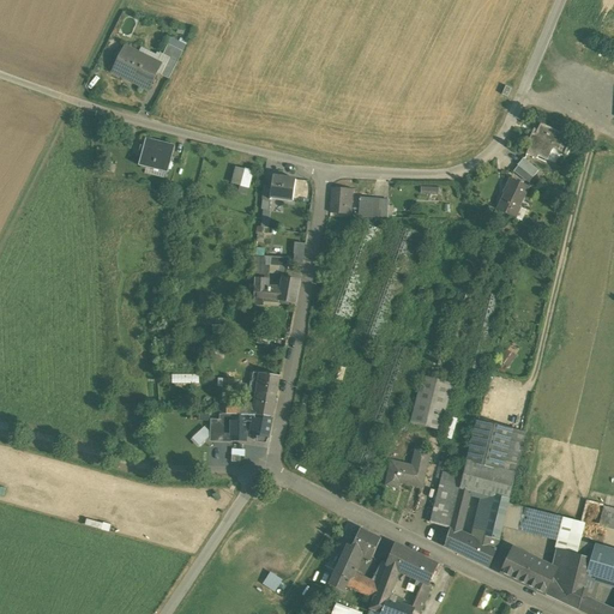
[(140,48),(138,53),(137,56),(160,67),(157,73),(172,80),(185,53),(168,46),(164,55),(158,53),(156,56),(140,48)]
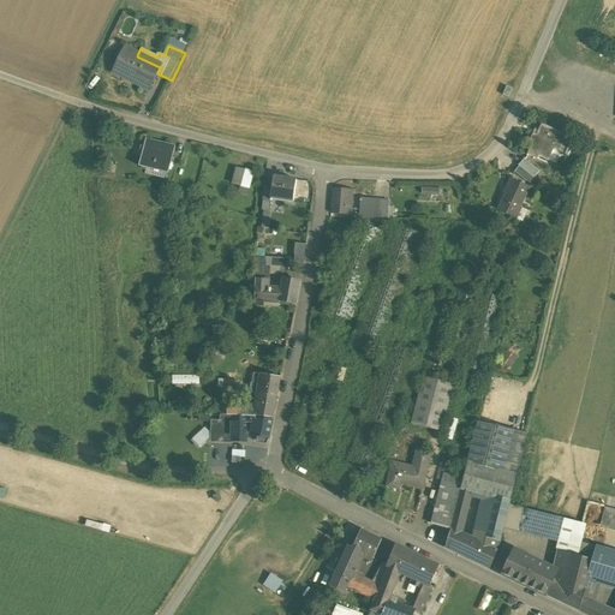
[(160,67),(137,57),(138,53),(125,47),(112,72),(149,90),(157,73),(160,67)]
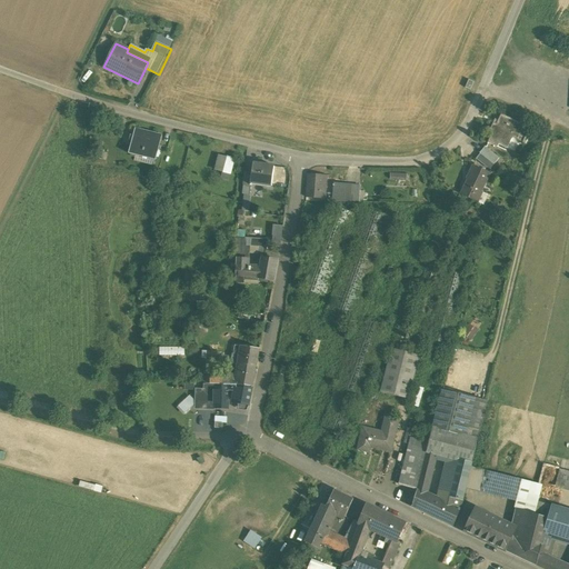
[(501,115),(496,125),(493,123),(489,132),(491,133),(488,142),(497,147),(498,145),(507,148),(512,138),(526,145),(529,136),(532,129),(501,115)]
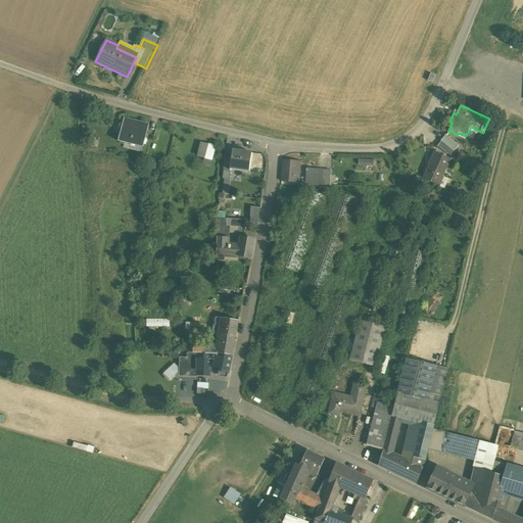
[(129,121),(124,120),(117,141),(143,148),(149,126),(129,121)]
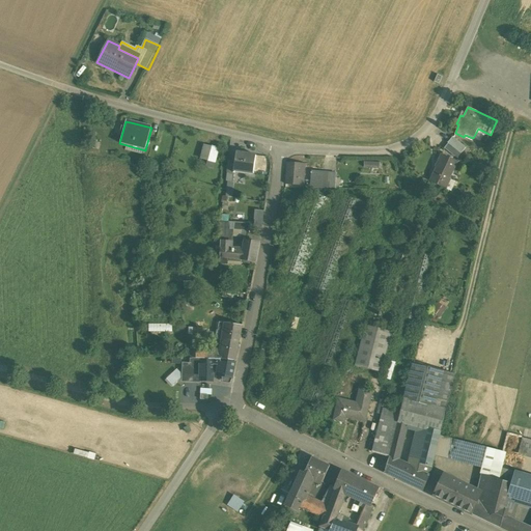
[(466,147),(452,137),(447,143),(448,143),(458,151),(460,154),(466,147)]
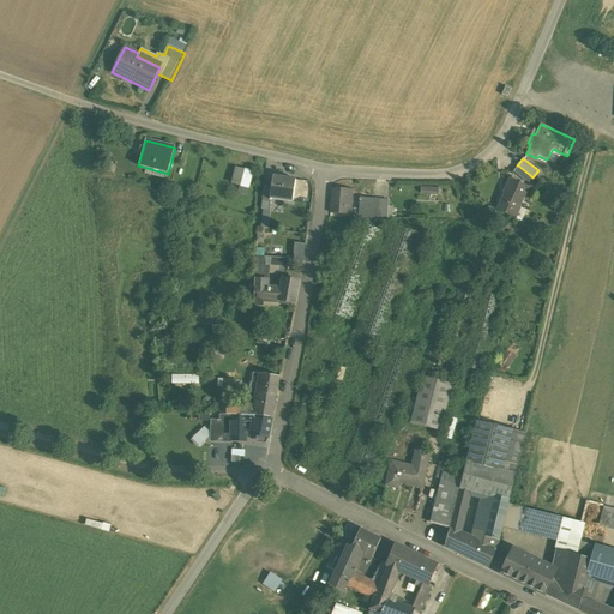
[(518,166),(513,172),(525,181),(530,175),(518,166)]
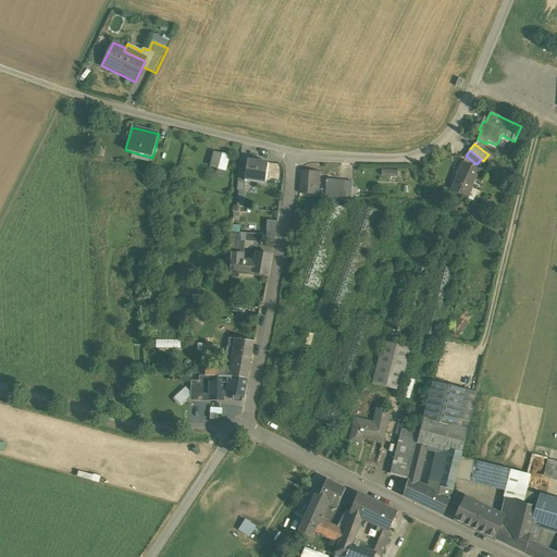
[(219,169),(217,176),(226,178),(231,155),(214,152),(211,168),(219,169)]
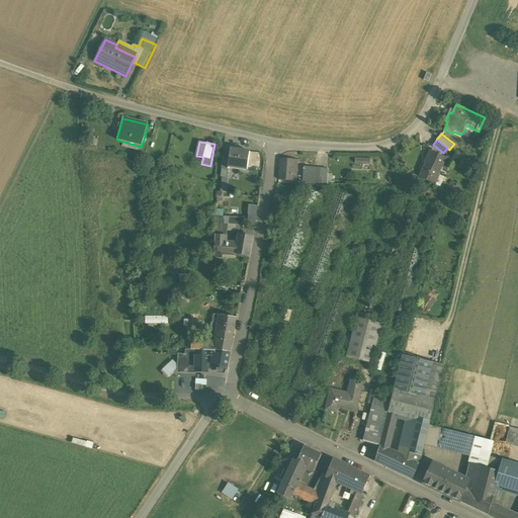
[(230,149),(224,148),(222,169),(228,170),(229,169),(229,167),(228,166),(230,149)]
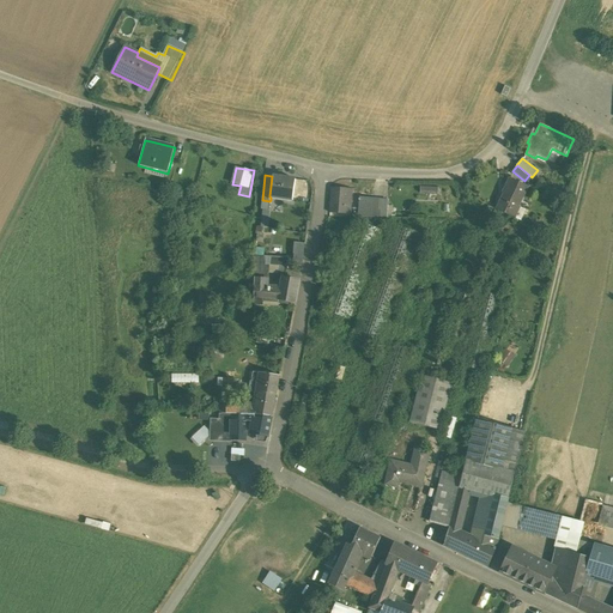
[(295,180),(272,176),(269,196),(271,198),(292,200),(295,180)]
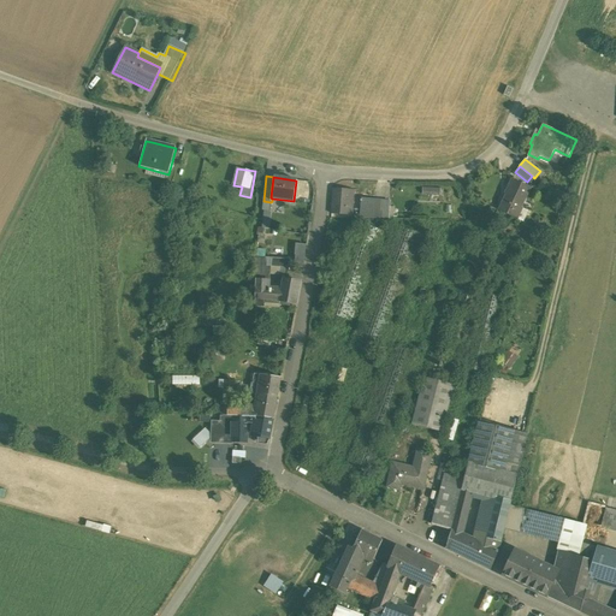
[(529,188),(513,179),(507,190),(509,190),(499,211),(516,219),(521,208),(520,208),(529,188)]
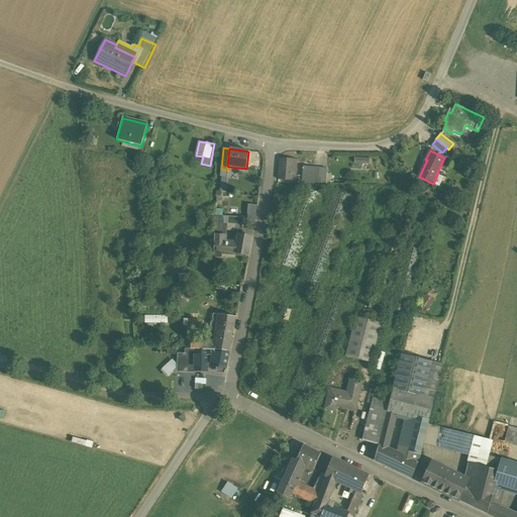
[(297,161),(279,159),(278,179),(295,180),(297,161)]
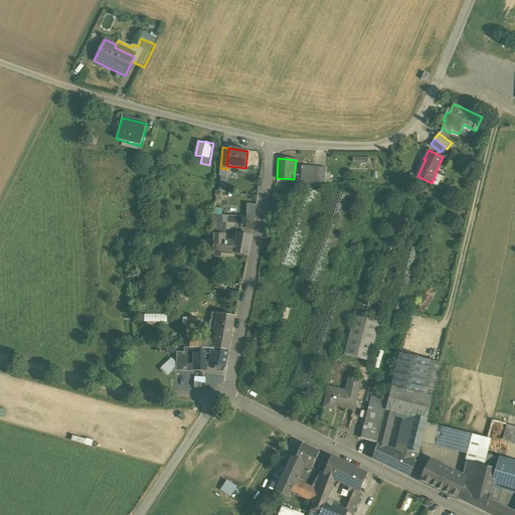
[(327,168),(303,167),(302,182),(326,182),(327,168)]
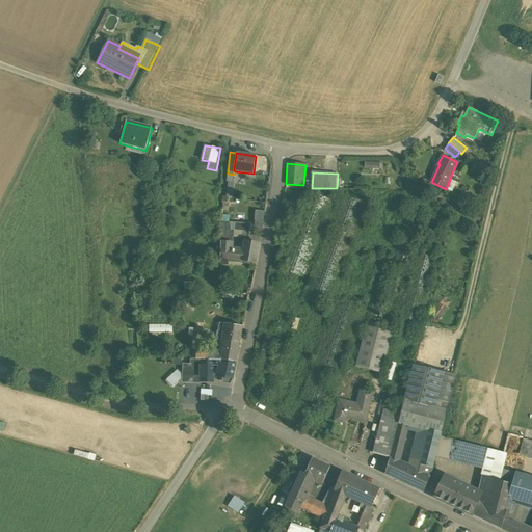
[(263,229),(264,210),(255,210),(254,228),(263,229)]
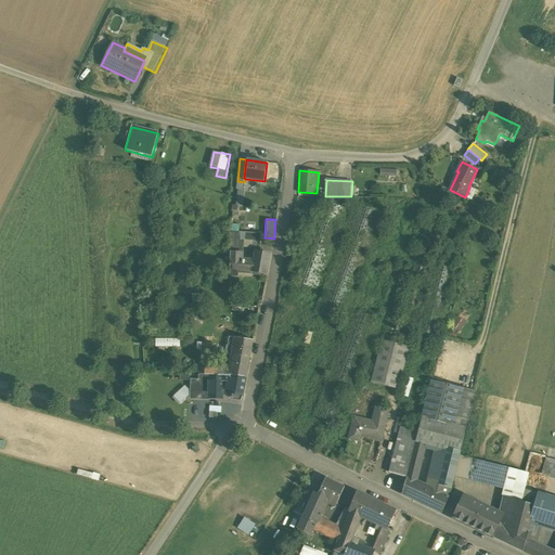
[(241,233),(233,232),(231,260),(242,260),(243,240),(240,240),(241,233)]
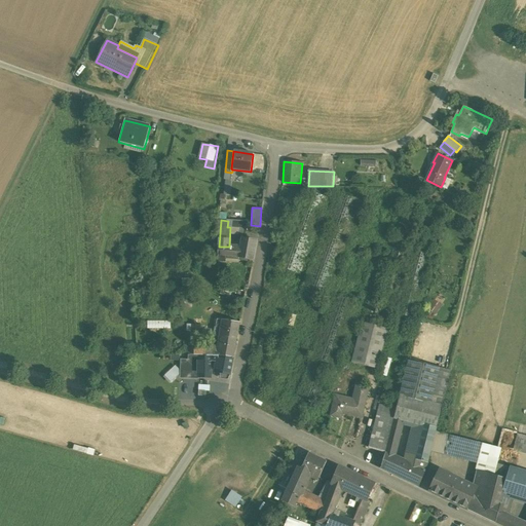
[(240,248),(230,247),(230,256),(238,257),(238,260),(248,261),(248,258),(253,259),(256,241),(242,239),(240,248)]
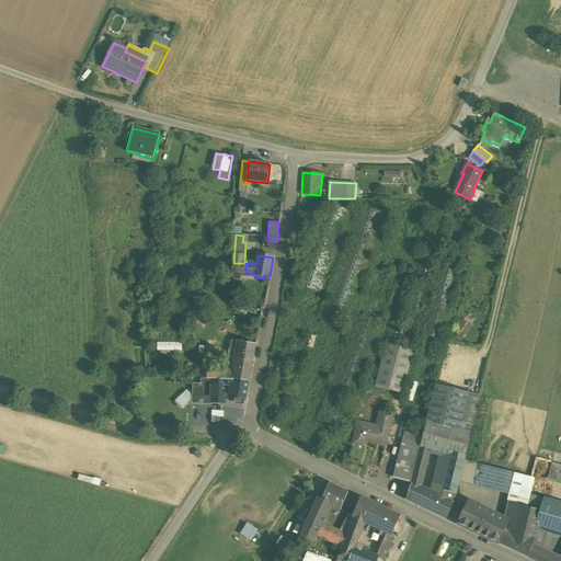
[(244,263),(233,263),(233,272),(245,273),(245,263),(244,263)]
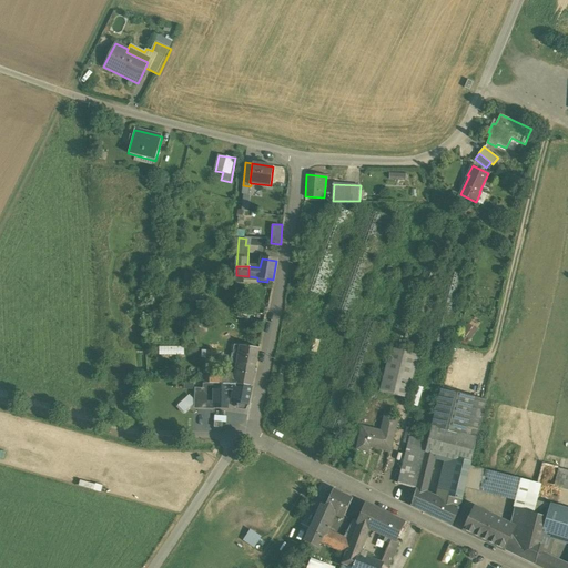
[(206,302),(196,302),(198,325),(208,325),(206,302)]
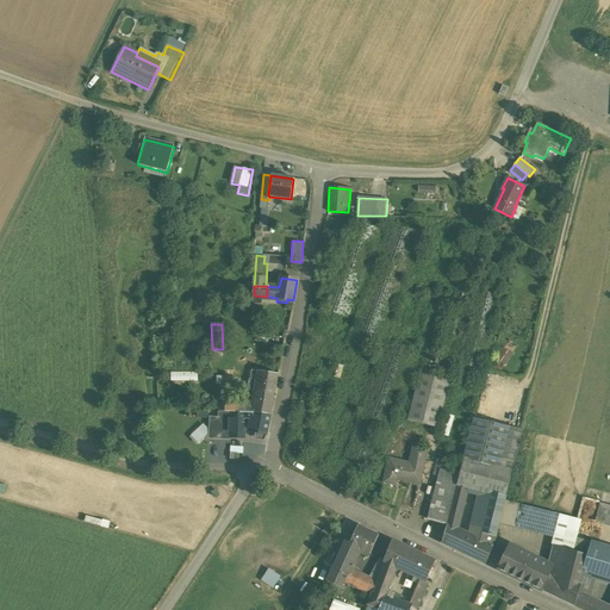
[(271,330),(256,325),(254,334),(268,337),(271,330)]
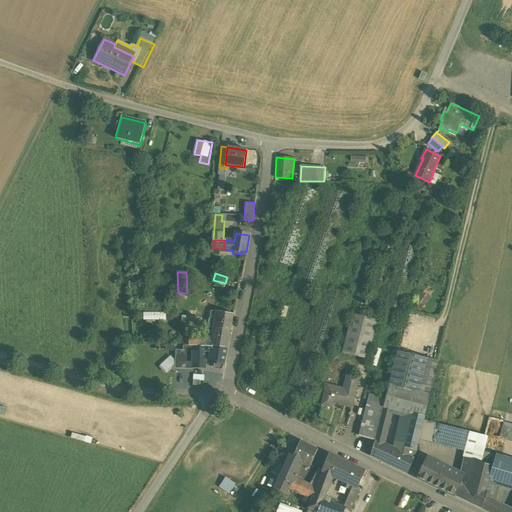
[(423,292),(416,302),(424,307),(431,298),(423,292)]
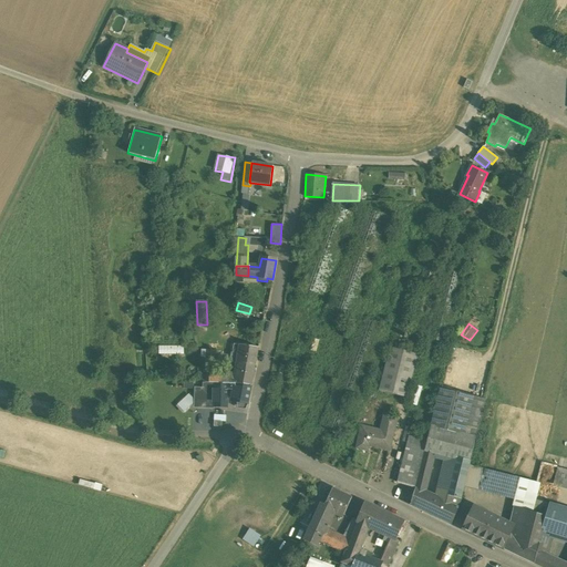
[(258,348),(234,344),(233,353),(240,354),(237,374),(236,383),(251,385),(258,348)]
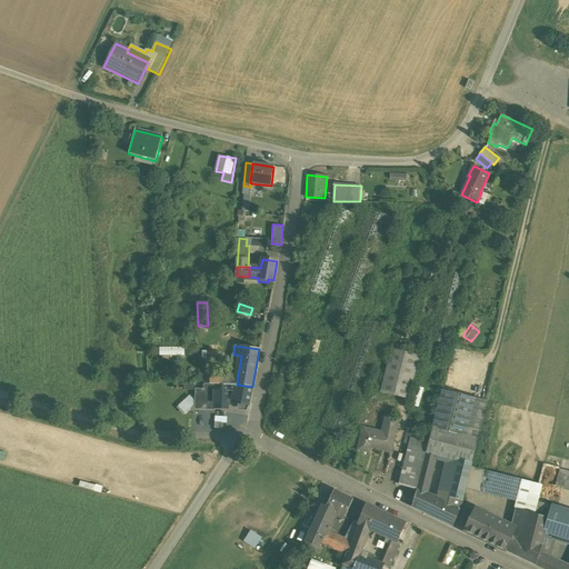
[(216,352),(207,351),(206,383),(216,385),(228,385),(236,386),(237,385),(238,376),(213,373),(216,352)]
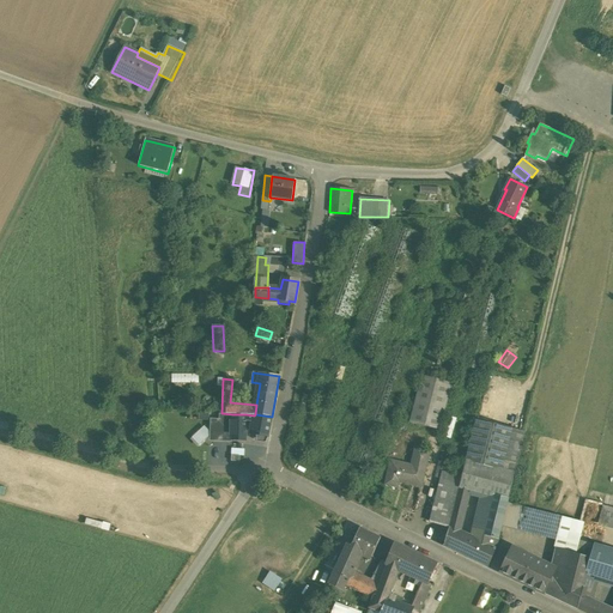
[(418,378),(406,425),(436,432),(449,386),(418,378)]
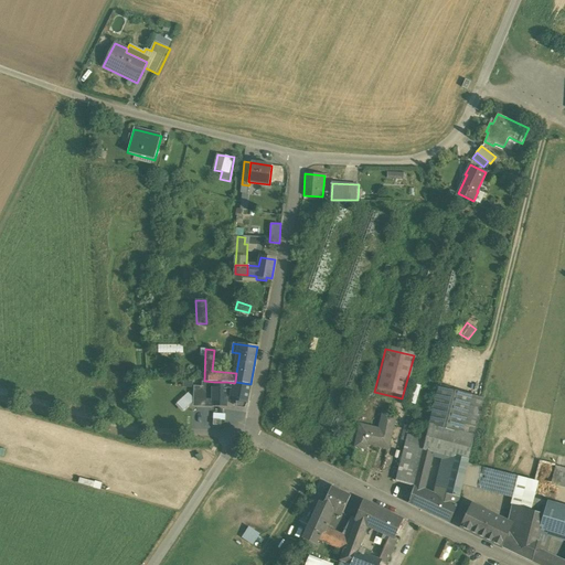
[(214,382),(204,381),(204,385),(203,390),(195,390),(195,403),(213,404),(214,382)]
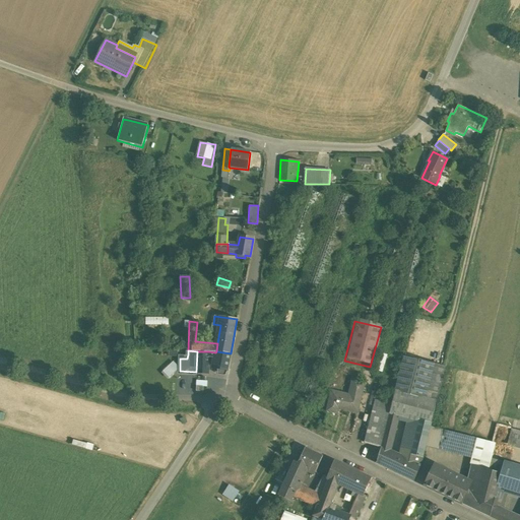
[(208,351),(197,351),(196,372),(208,372),(208,351)]
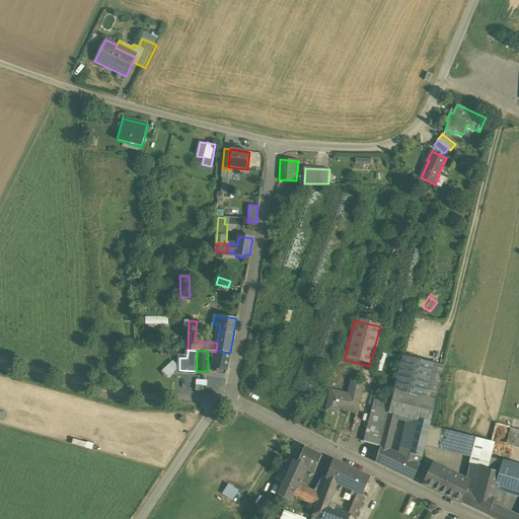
[(230,353),(216,351),(215,352),(213,366),(227,368),(230,353)]
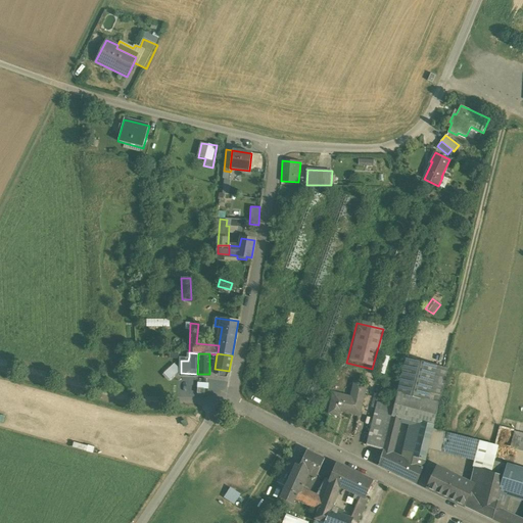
[(447,369),(407,359),(397,394),(438,405),(447,369)]
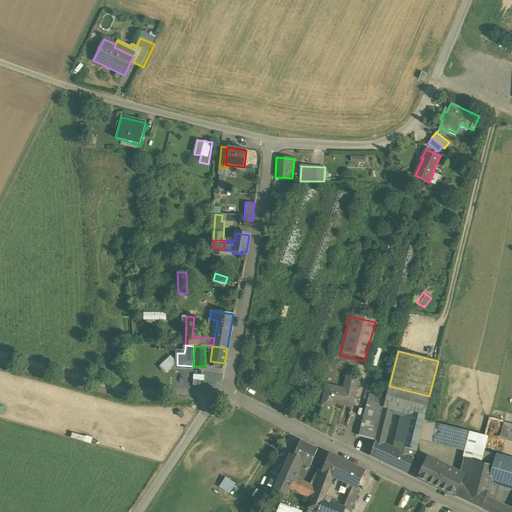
[(165,372),(176,361),(170,355),(159,366),(165,372)]
